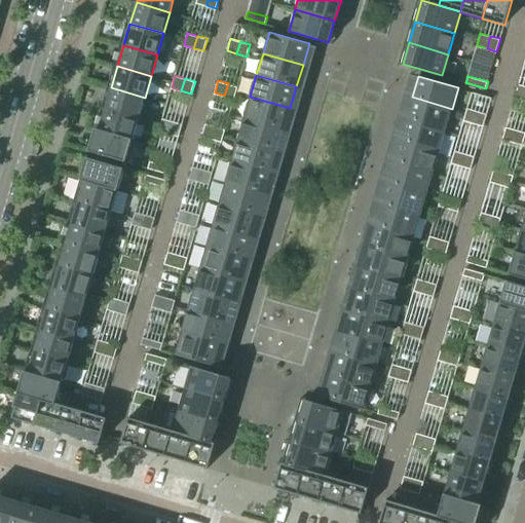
[(228,83),(224,96),(234,99),(237,86),(228,83)]
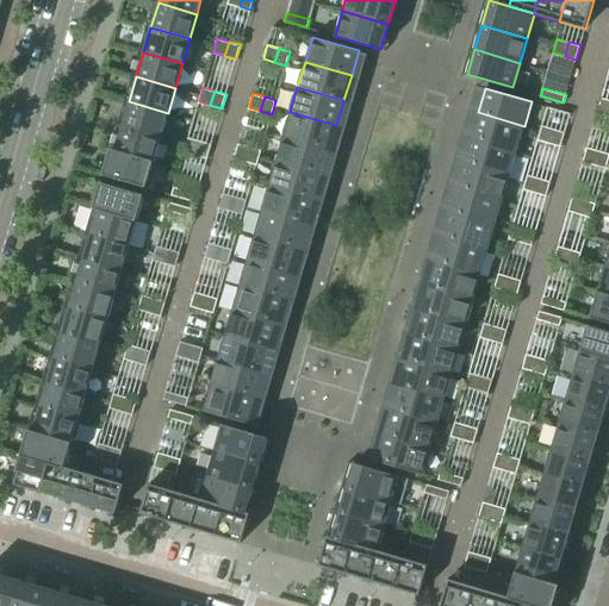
[(597,111),(608,114),(608,99),(602,97),(597,111)]
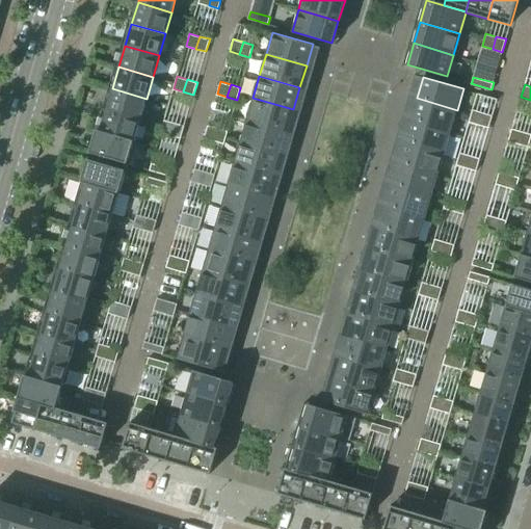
[(112,88),(106,110),(140,120),(147,99),(112,88)]
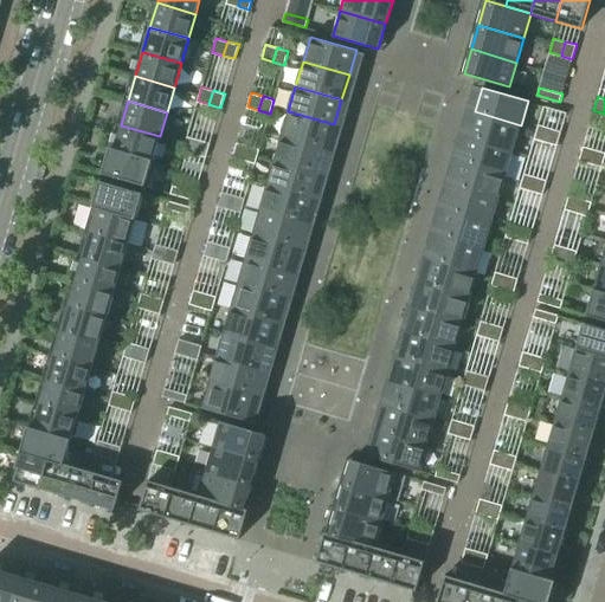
[(288,111),(281,135),(327,149),(334,124),(288,111)]
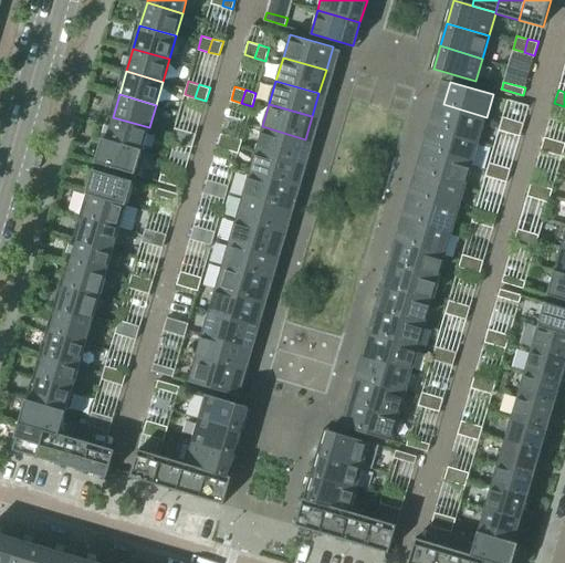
[(443,104),(437,127),(479,141),(487,117),(443,104)]
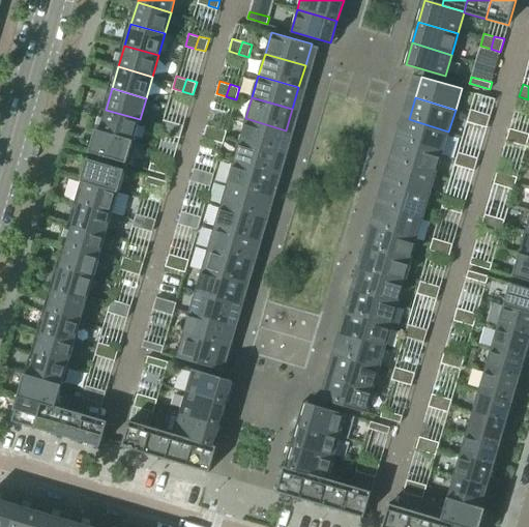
[(467,121),(477,123),(480,111),(471,108),(467,121)]
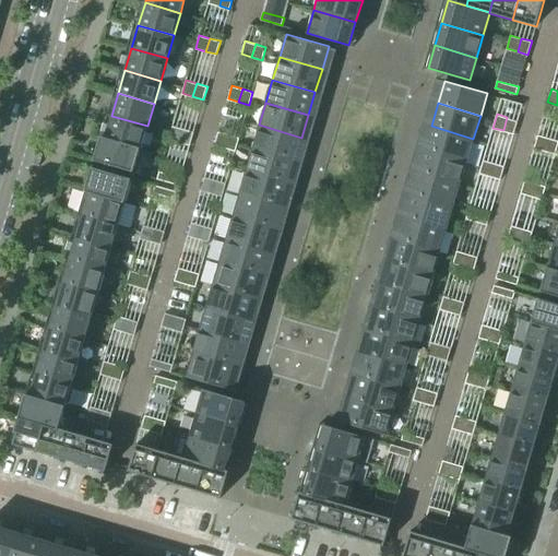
[(102,135),(101,137),(141,149),(147,126),(111,116),(106,137),(102,135)]
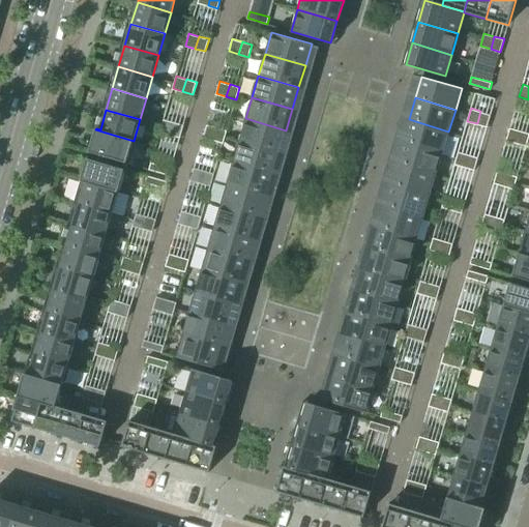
[(480,111),(477,123),(487,126),(491,114),(480,111)]
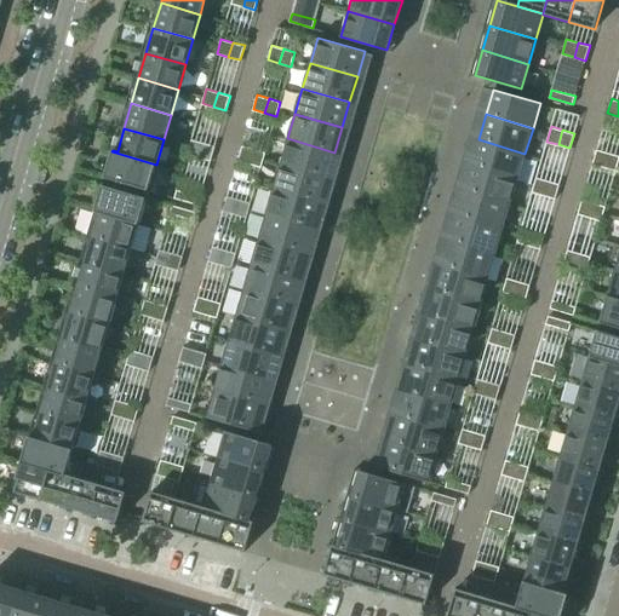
[(287,138),(280,163),(327,178),(334,153),(287,138)]
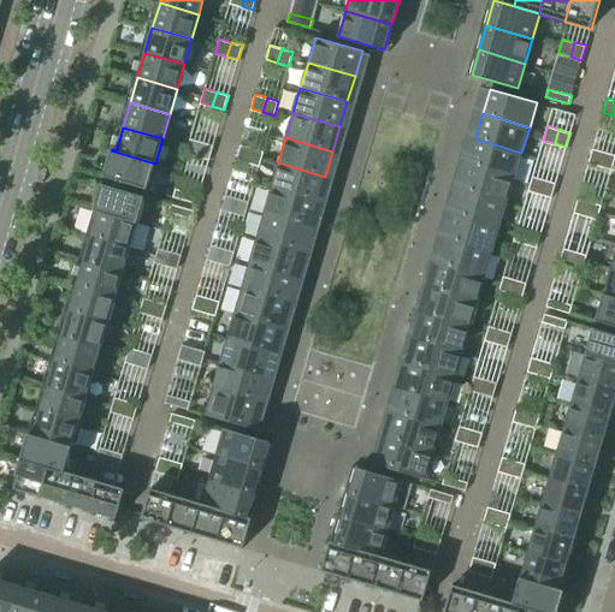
[(187,153),(197,156),(202,141),(190,138),(187,153)]
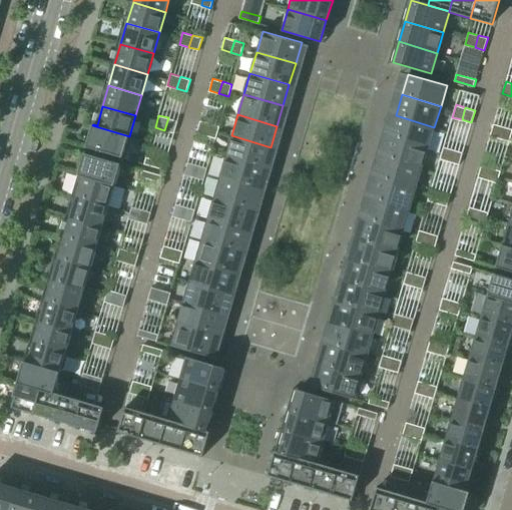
[(396,115),(390,136),(428,148),(434,127),(396,115)]
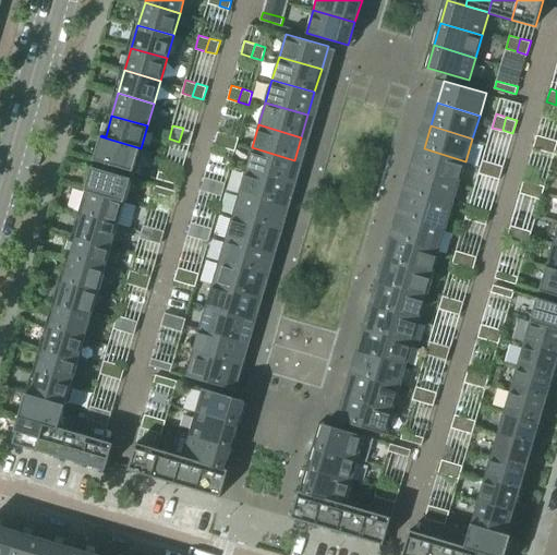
[(183,128),(179,142),(190,144),(193,131),(183,128)]
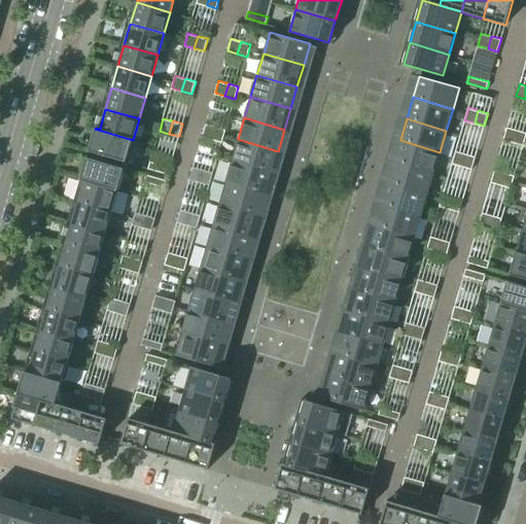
[(202,136),(212,139),(216,127),(206,124),(202,136)]
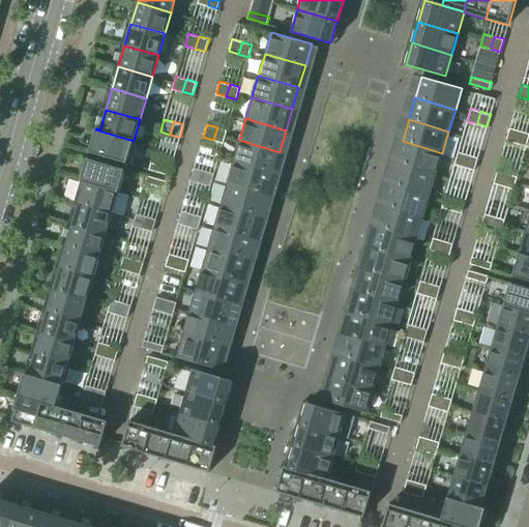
[(217,127),(213,140),(224,143),(227,130),(217,127)]
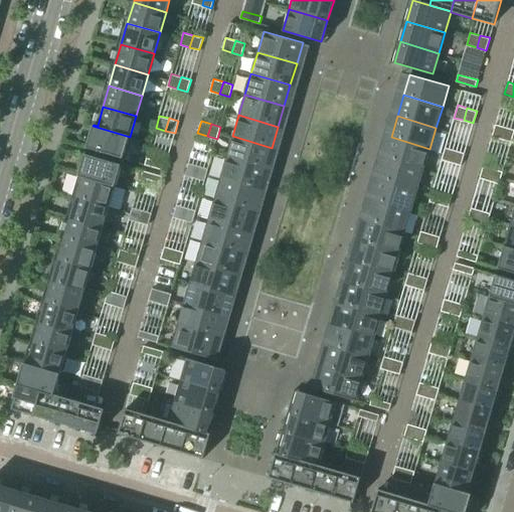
[(492,136),(502,139),(505,127),(496,124),(492,136)]
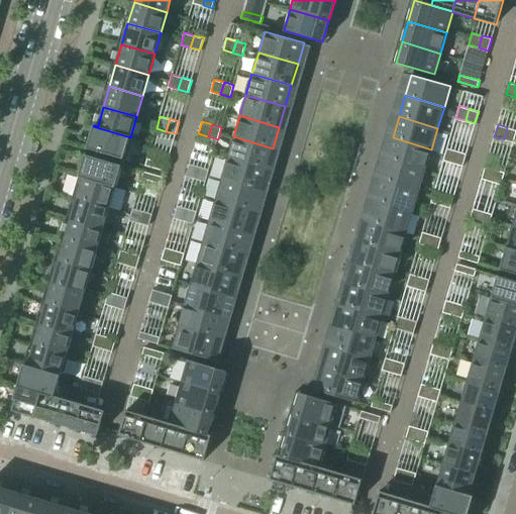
[(130,137),(93,126),(87,147),(124,159),(130,137)]
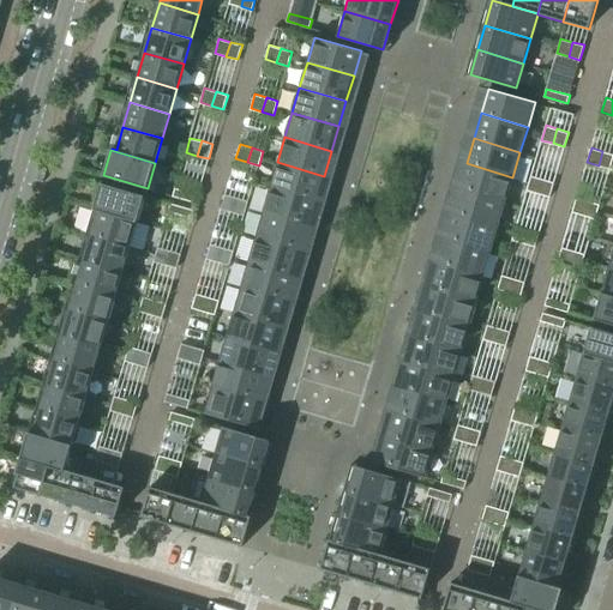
[(602,151),(599,165),(610,168),(612,158),(612,153),(602,151)]
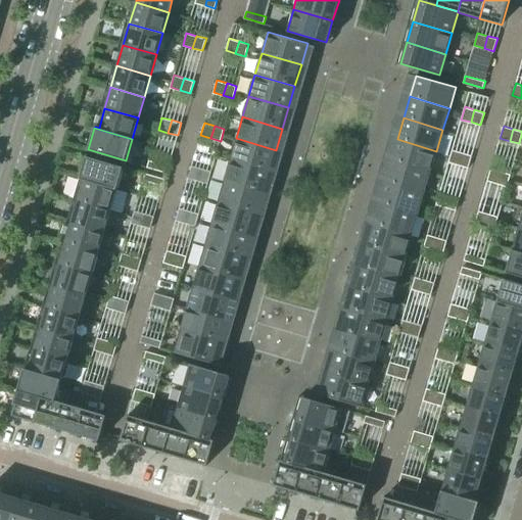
[(30,153),(37,155),(42,140),(35,138),(30,153)]
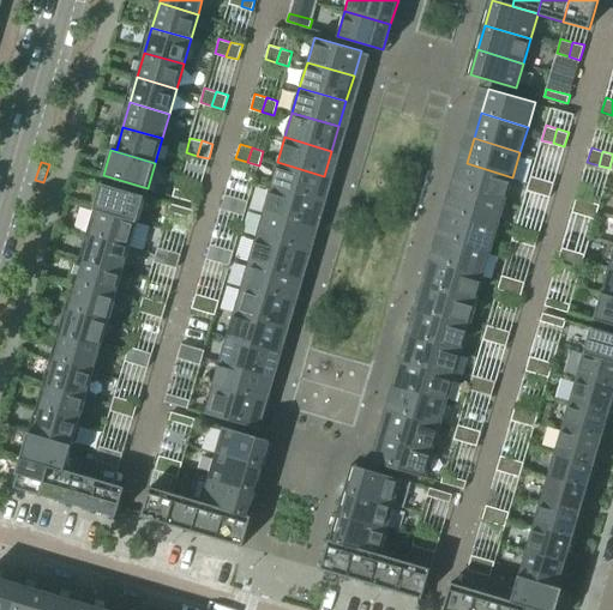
[(277,162),(270,187),(317,201),(324,176),(277,162)]
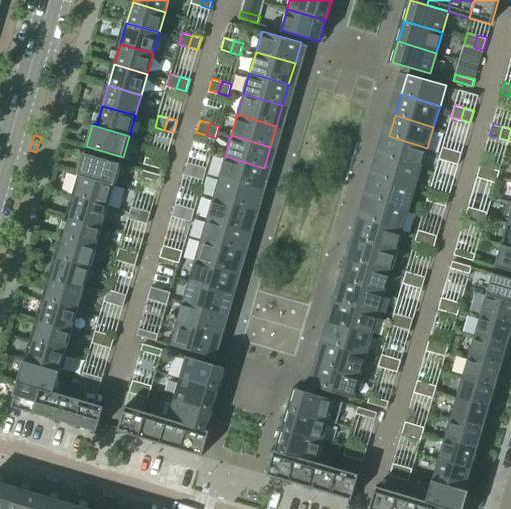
[(389,136),(382,157),(421,168),(427,148),(389,136)]
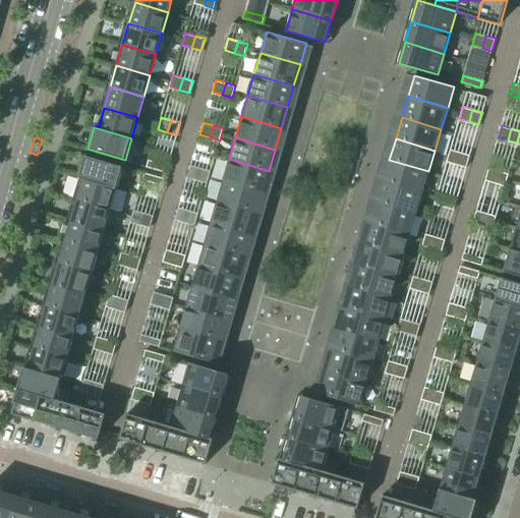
[(447,161),(457,164),(460,152),(451,149),(447,161)]
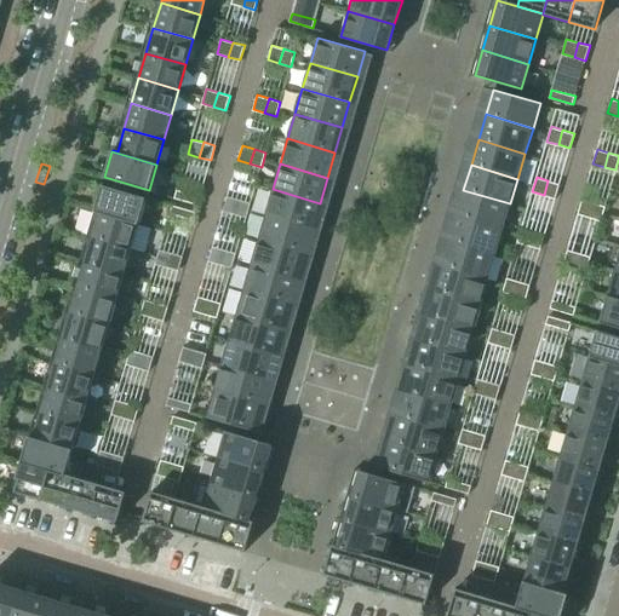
[(548,180),(544,195),(555,199),(560,184),(548,180)]
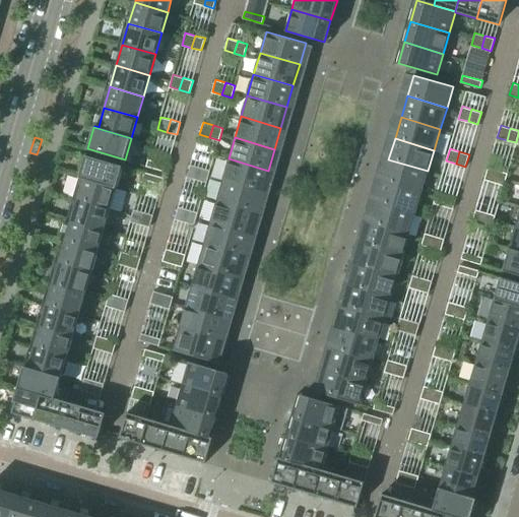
[(79,176),(117,186),(123,166),(85,154),(79,176)]
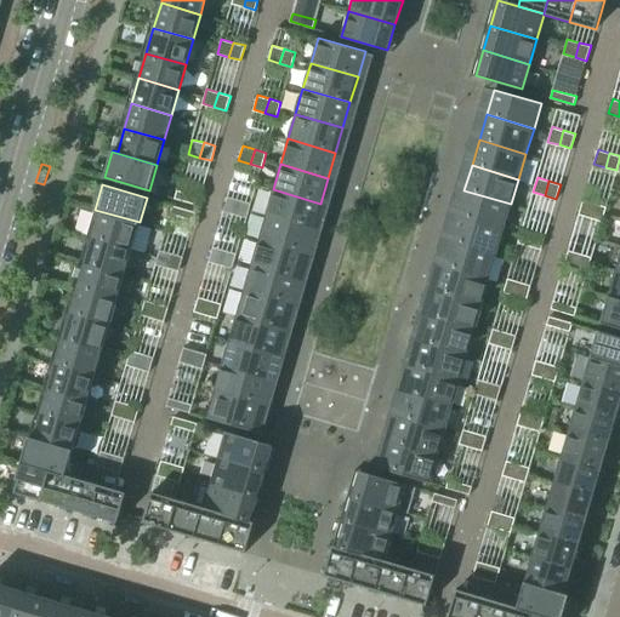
[(177,189),(175,196),(175,198),(198,205),(200,196),(177,189)]
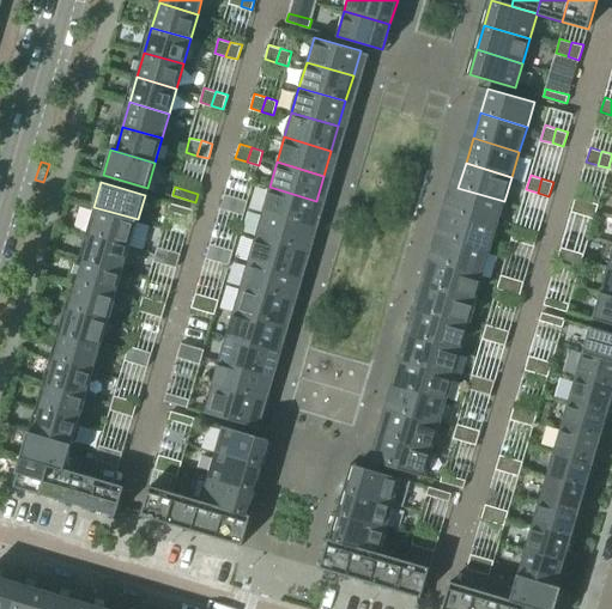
[(270,187),(262,212),(309,225),(316,201),(270,187)]
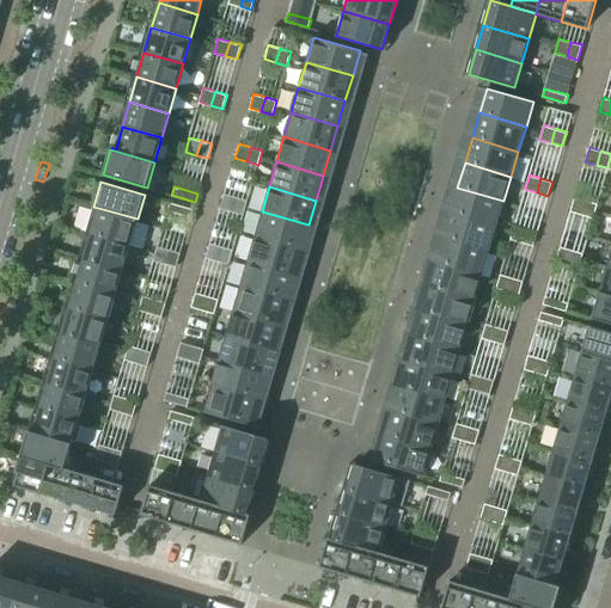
[(457,188),(451,213),(496,226),(503,201),(457,188)]
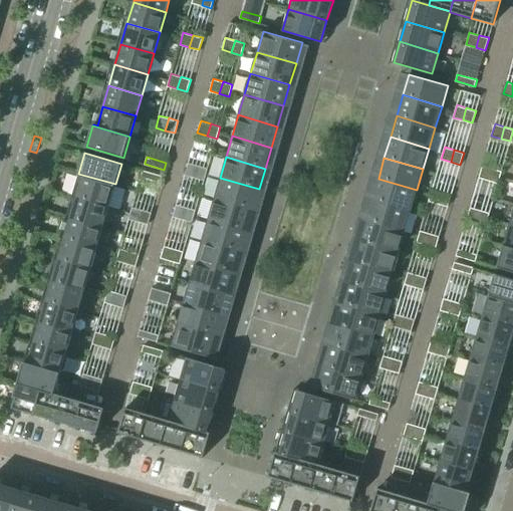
[(185,175),(195,177),(199,165),(189,162),(185,175)]
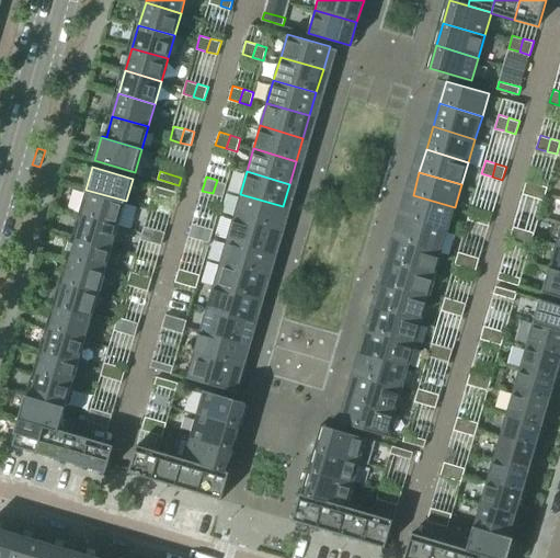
[(217,180),(213,193),(224,196),(227,183),(217,180)]
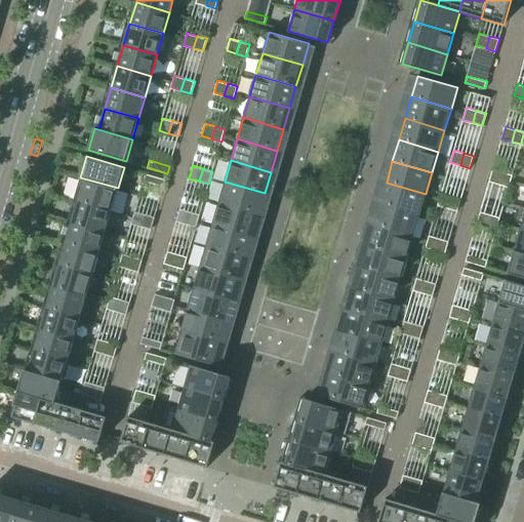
[(489,181),(499,184),(502,171),(492,168),(489,181)]
